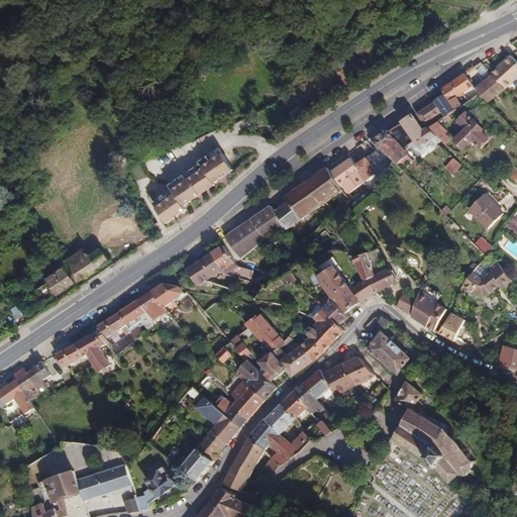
[(242,47),(250,41),(247,36),(239,42),(242,47)]
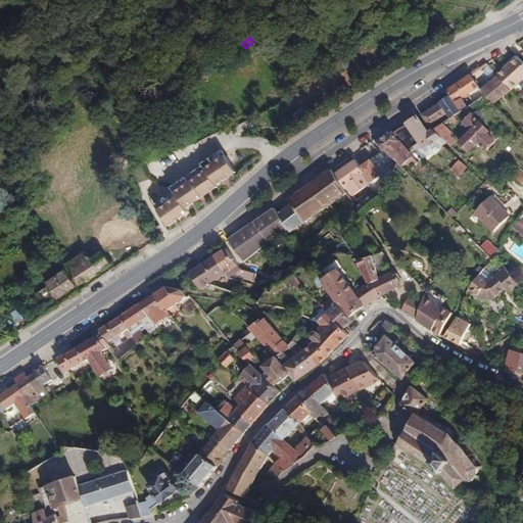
[(512,90),(522,79),(522,62),(518,56),(497,76),(498,77),(512,90)]
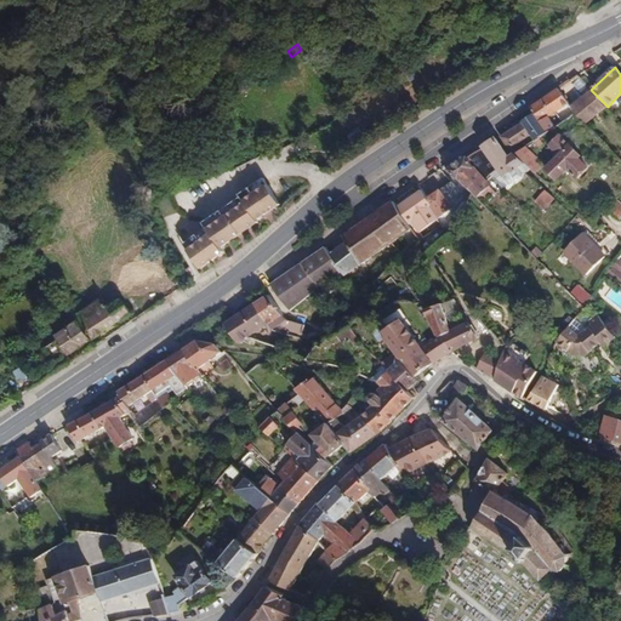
[(249,87),(244,80),(229,90),(235,97),(249,87)]
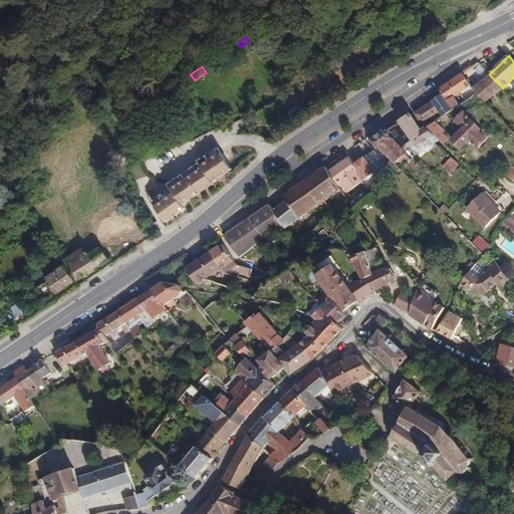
[(460,93),(472,85),(463,73),(439,89),(443,95),(448,101),(454,97),(460,93)]
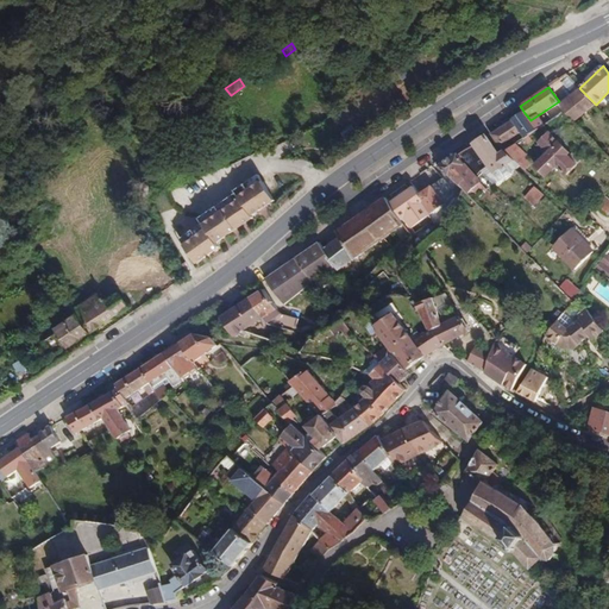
[(575,121),(596,105),(581,89),(560,106),(566,112),(575,121)]
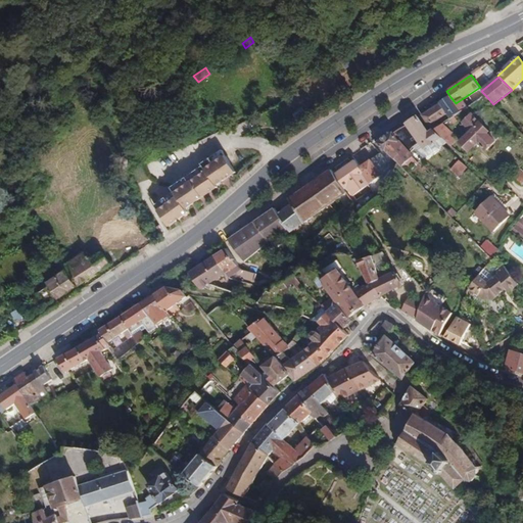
[(435,123),(448,113),(452,119),(457,115),(462,112),(468,108),(462,99),(456,103),(450,97),(422,115),(429,126),(435,123)]
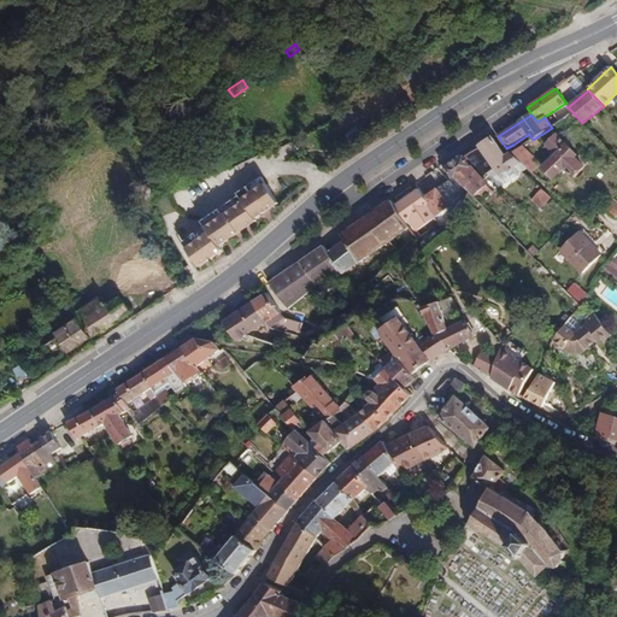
[(50,142),(60,133),(52,122),(41,131),(50,142)]
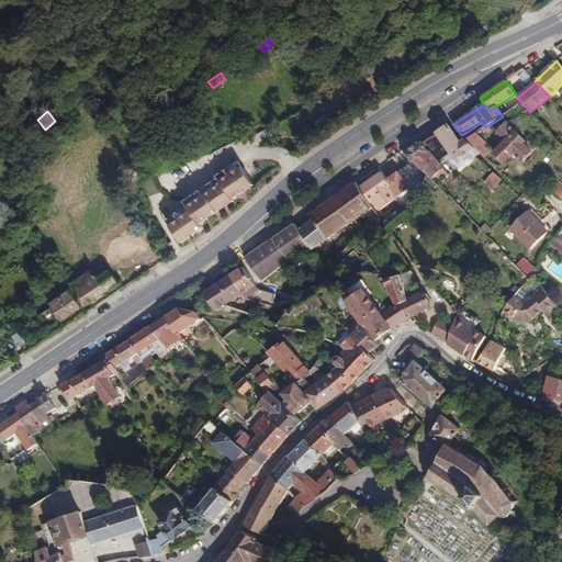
[(476,148),(474,146),(467,139),(464,141),(464,139),(463,141),(461,142),(447,121),(438,126),(427,134),(448,161),(457,170),(458,169),(478,156),(480,155),(482,153),(476,148)]
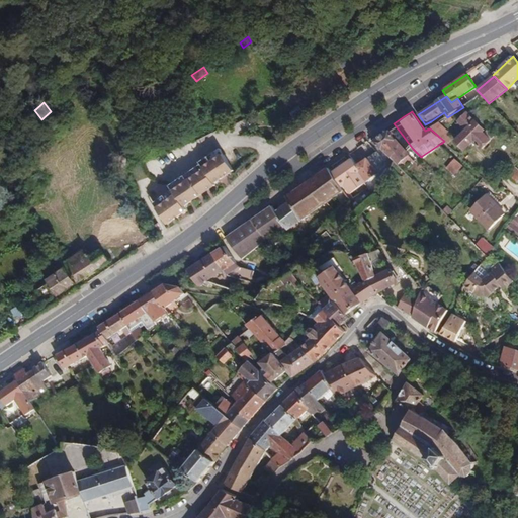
[(486,131),(478,121),(469,112),(460,121),(466,128),(468,126),(469,128),(465,133),(456,141),(465,150),(476,142),(483,149),(493,141),(491,139),(485,133),(485,132),(486,131)]
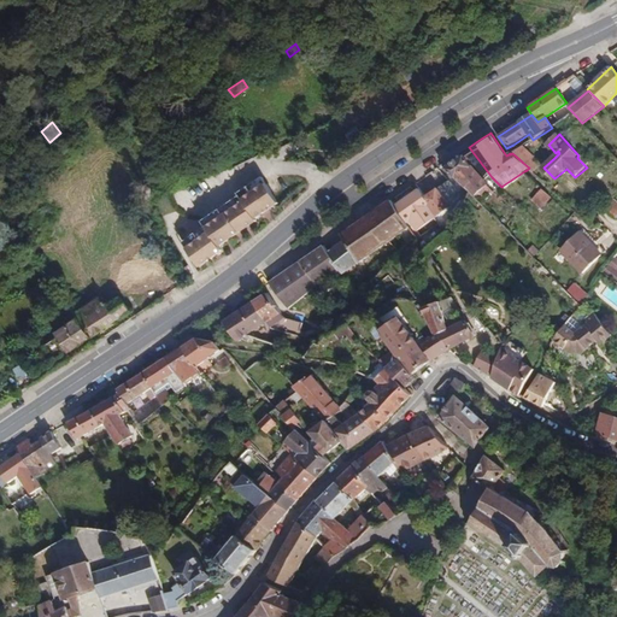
[(542,142),(539,136),(533,140),(538,146),(542,142)]
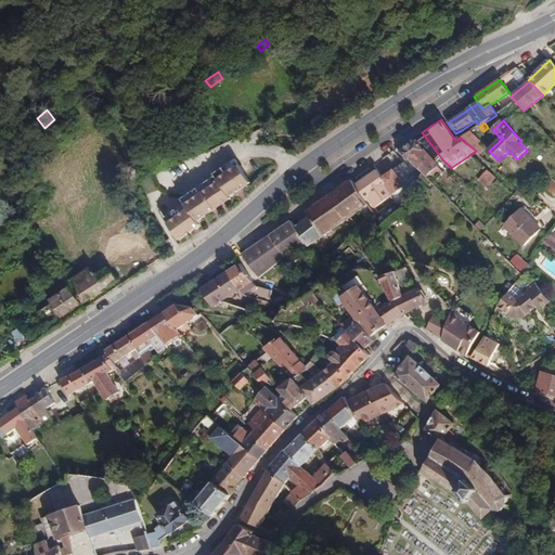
[(461,138),(465,134),(462,130),(455,133),(459,138),(459,139),(461,138)]
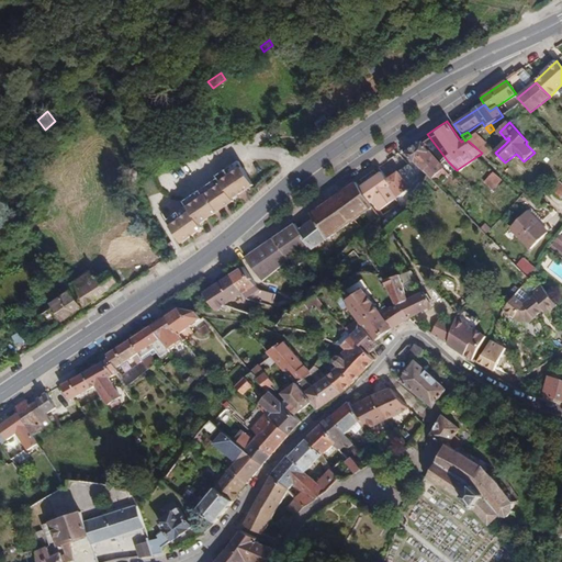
[(474,146),(483,137),(478,132),(471,136),(467,139),(474,146)]
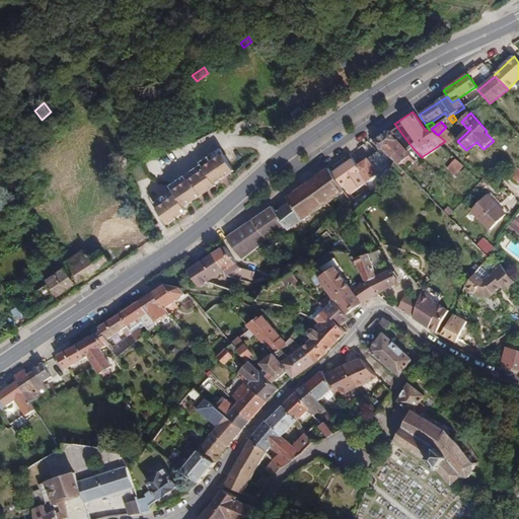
[(467,129),(461,122),(458,125),(466,133),(470,129),(469,127),(467,129)]
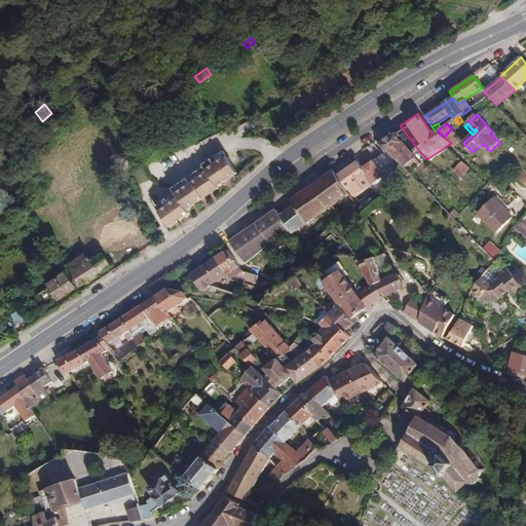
[(427,159),(419,151),(400,125),(385,136),(376,141),(403,165),(411,174),(427,159)]
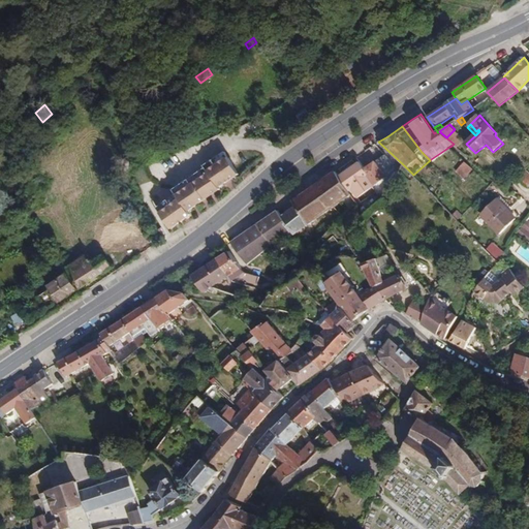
[(463,143),(458,137),(460,134),(455,129),(446,137),(448,139),(454,144),(458,148),(463,143)]
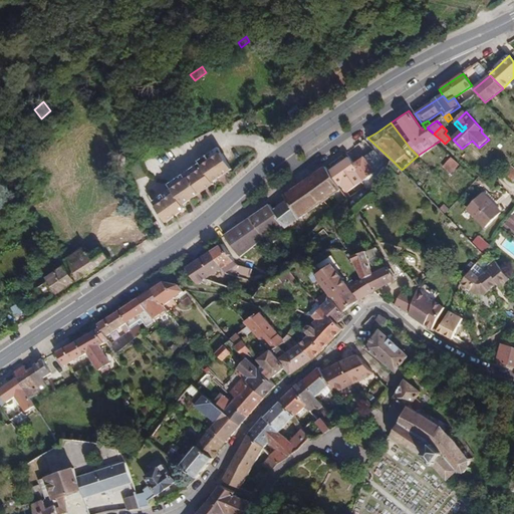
[(491,134),(486,127),(481,132),(487,138),(491,134)]
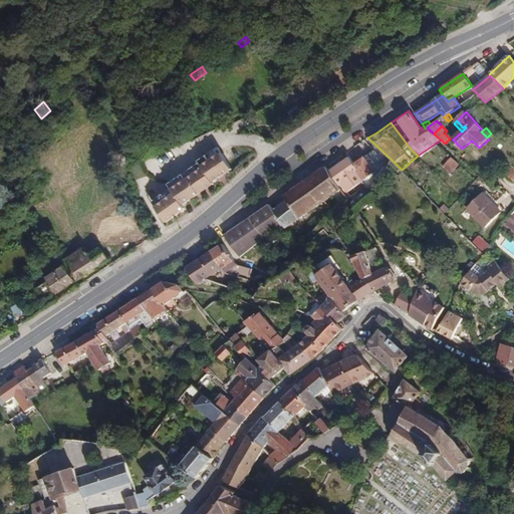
[(183,205),(214,184),(212,182),(232,169),(218,148),(198,162),(199,164),(168,185),(171,189),(152,202),(166,223),(185,209),(183,205)]
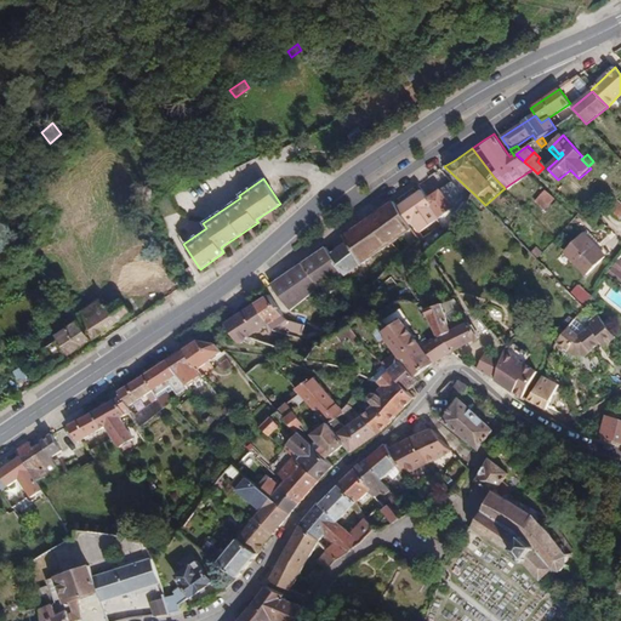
[(421,233),(455,209),(453,206),(463,198),(453,181),(427,199),(422,191),(398,208),(409,224),(412,222),(421,233)]
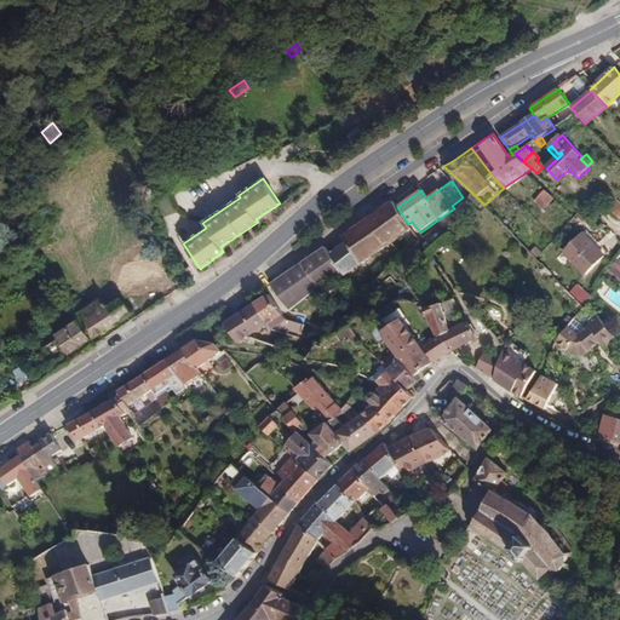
[(544,208),(554,197),(547,193),(544,194),(537,201),(544,208)]
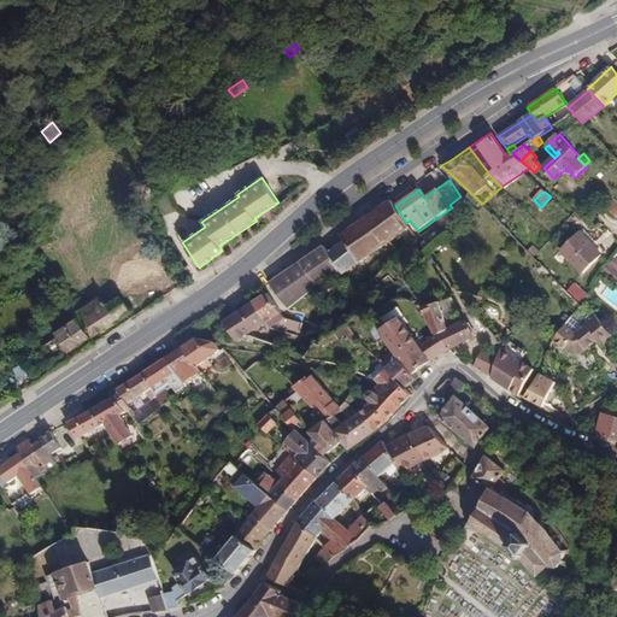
[(616,217),(616,201),(612,197),(604,207),(616,218),(616,217)]
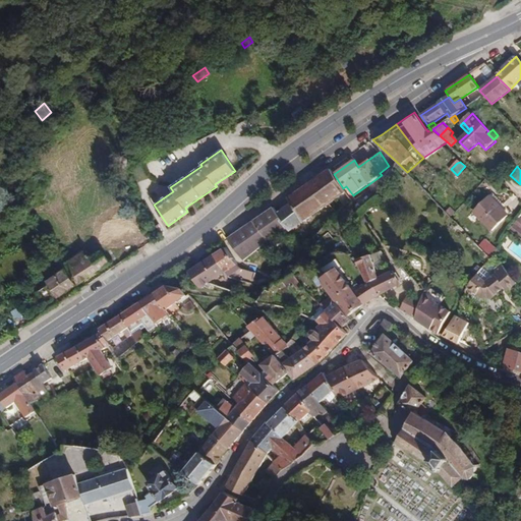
[(346,192),(343,188),(334,174),(330,169),(319,177),(312,181),(329,204),(346,192)]
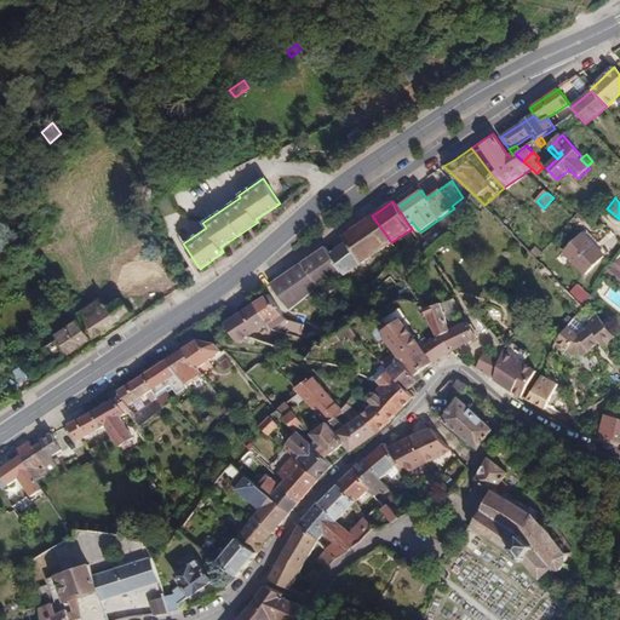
[(351,270),(391,242),(372,216),(350,230),(340,236),(345,242),(329,254),(342,273),(343,275),(351,270)]
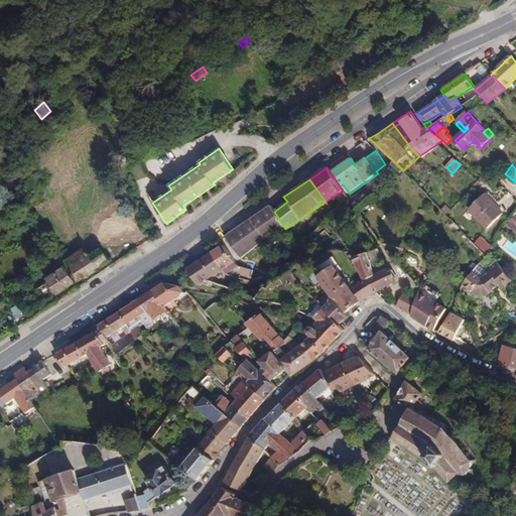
[(504,214),(485,195),(470,210),(488,229),(504,214)]
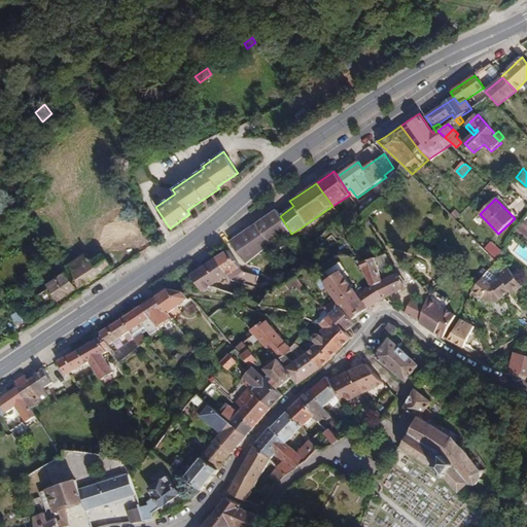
[(245,264),(270,244),(282,237),(290,232),(280,216),(277,210),(253,225),(230,242),(245,264)]
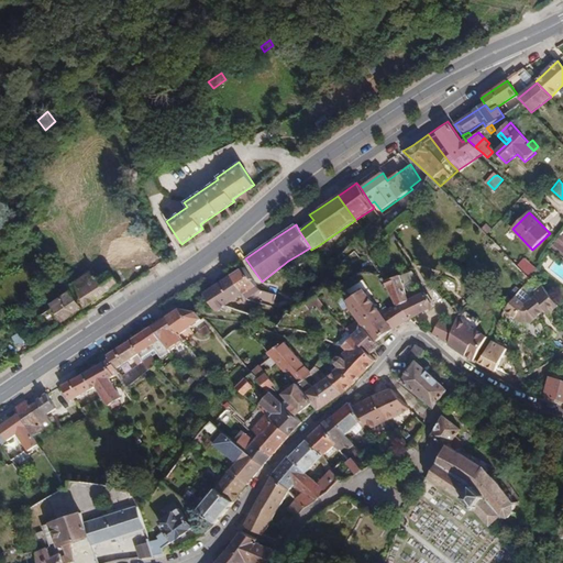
[(493,230),(487,224),(482,229),(488,234),(493,230)]
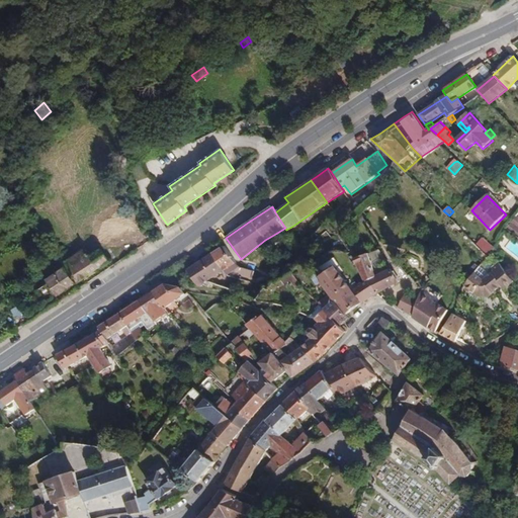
[(517,238),(517,216),(511,222),(510,224),(506,229),(517,238)]
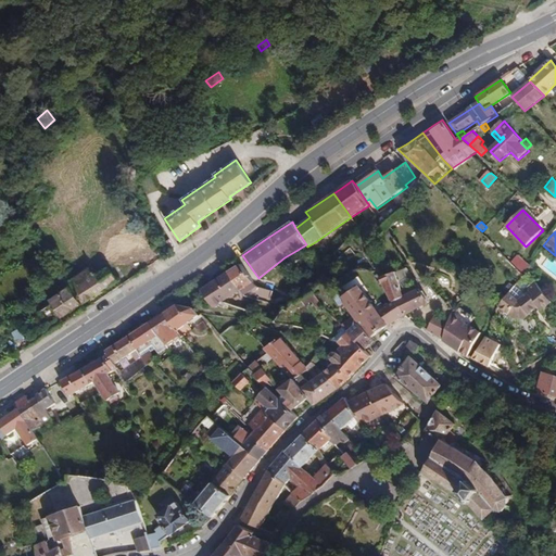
[(529,266),(517,255),(512,263),(523,273),(529,266)]
